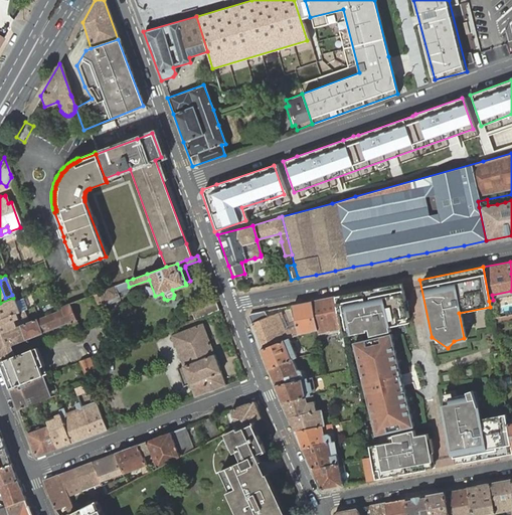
[(129,287),(127,281),(113,286),(117,297),(127,293),(127,292),(128,292),(129,291),(130,290),(130,289),(130,288),(129,288),(129,287)]
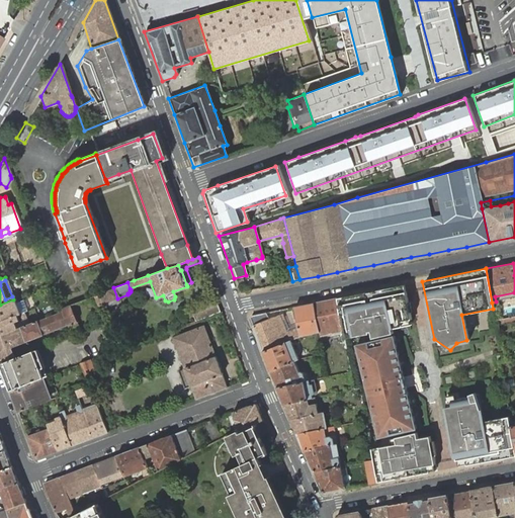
[(408,320),(402,285),(335,298),(341,331),(341,333),(342,337),(368,332),(369,337),(390,333),(389,323),(408,320)]
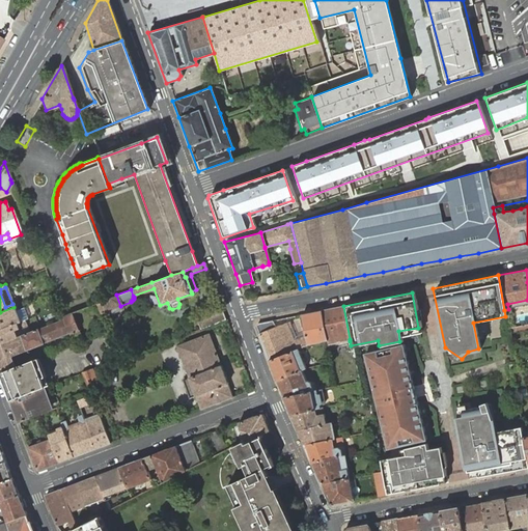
[(120,306),(116,295),(100,301),(104,312),(105,314),(121,308),(120,306)]
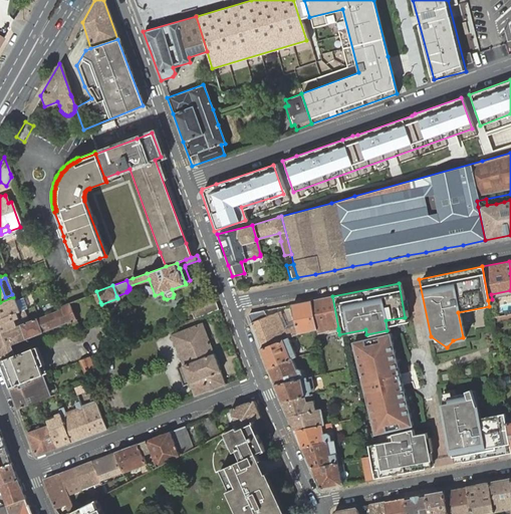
[(96,291),(91,294),(95,304),(100,302),(96,291)]
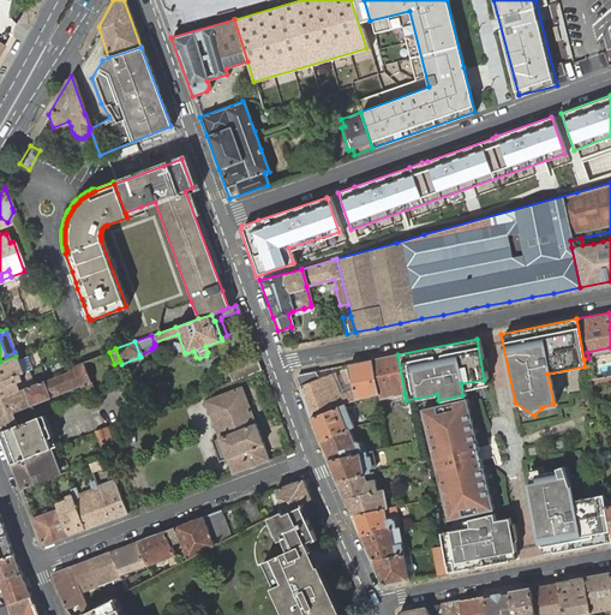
[(401,394),(405,393),(397,354),(370,359),(376,394),(377,398),(382,398),(381,390),(400,388),(401,394)]
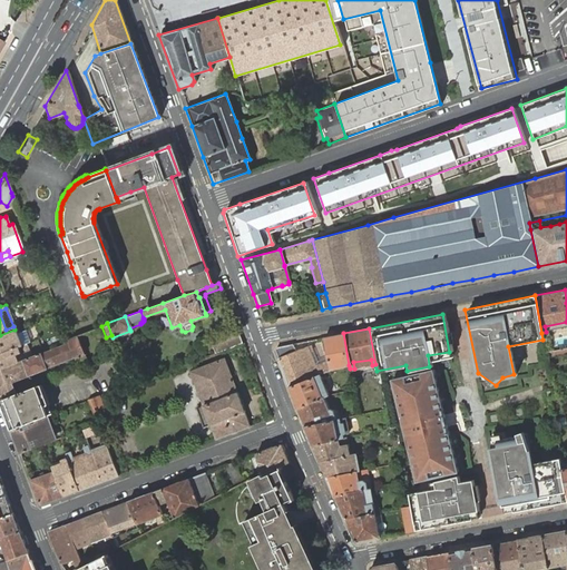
[(20,345),(15,330),(0,335),(0,353),(17,346),(20,345)]
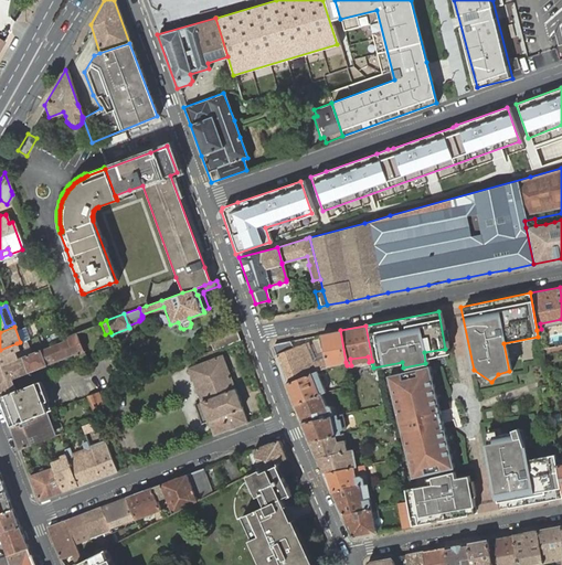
[(211,350),(239,340),(234,329),(207,339),(211,350)]
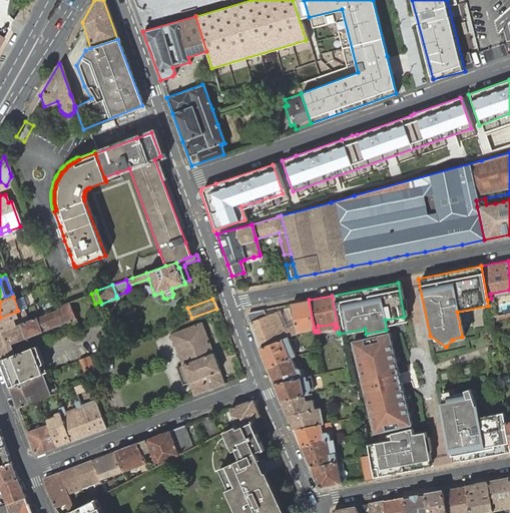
[(314,329),(309,300),(289,304),(293,322),(294,326),(295,334),(314,329)]
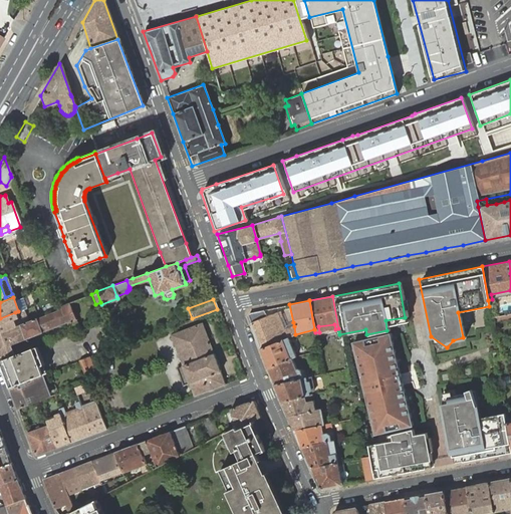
[(74,319),(68,302),(59,306),(60,308),(36,318),(19,324),(0,331),(0,359),(13,354),(9,344),(41,332),(65,323),(74,319)]
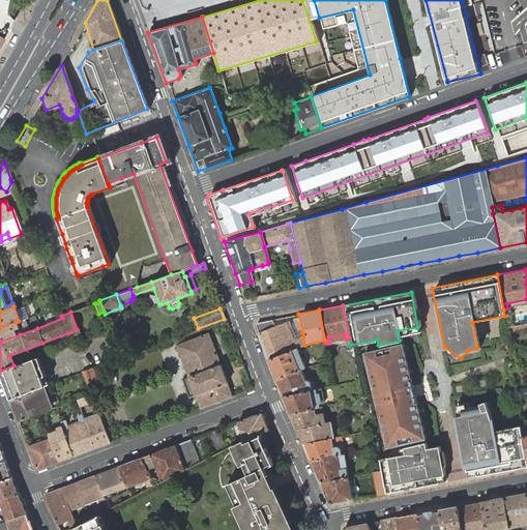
[(0,342),(20,334),(19,331),(15,332),(15,333),(11,334),(10,331),(18,328),(25,325),(23,320),(19,321),(16,322),(0,328),(0,342)]
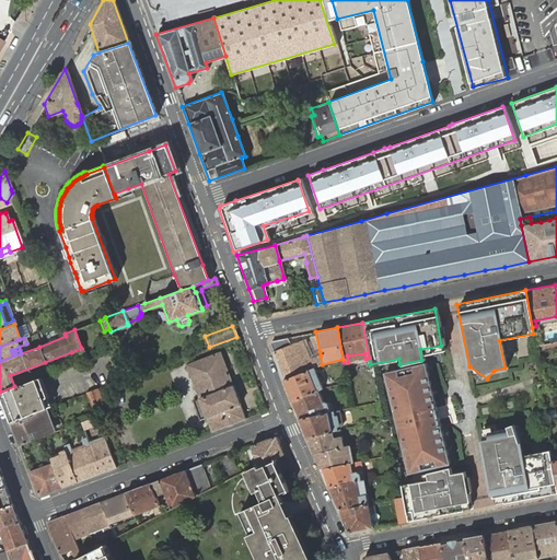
[(268,343),(281,381),(312,368),(322,364),(321,356),(308,360),(301,346),(304,345),(303,339),(301,340),(293,343),(293,342),(288,345),(286,338),(269,341),(268,343)]
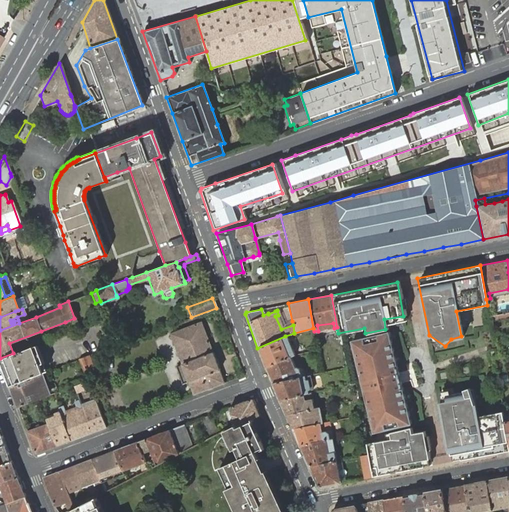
[(281,329),(293,325),(292,321),(283,325),(278,315),(275,316),(281,329)]
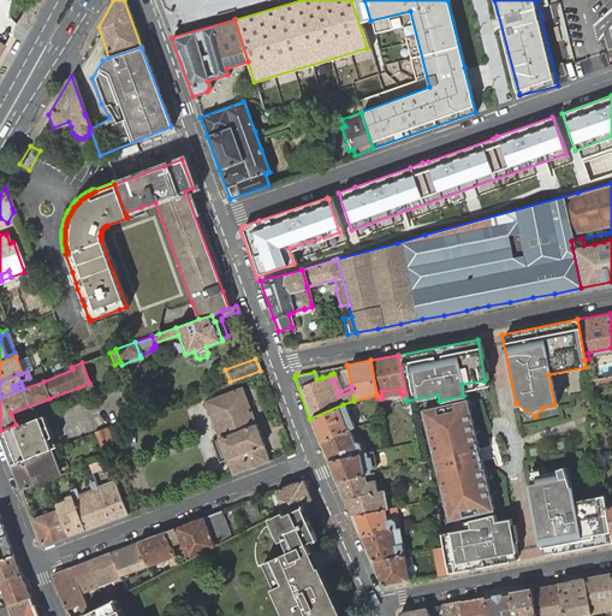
[(94,395),(89,383),(78,388),(83,400),(94,395)]
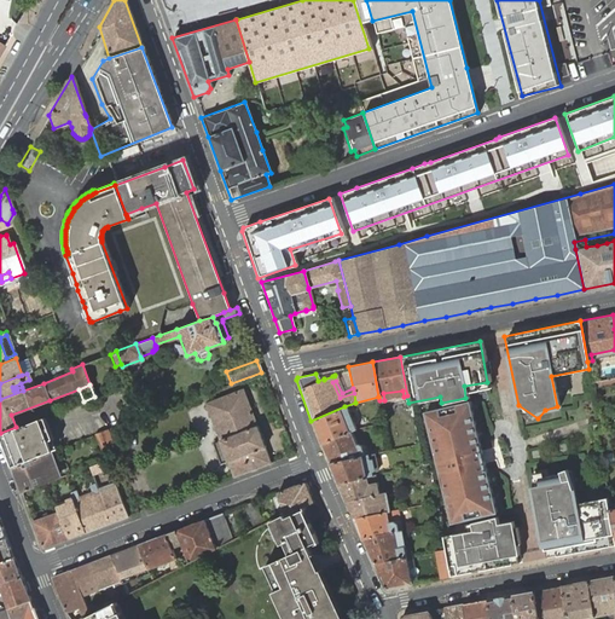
[(232,476),(268,463),(262,447),(264,447),(255,426),(255,427),(241,389),(204,403),(218,440),(210,443),(219,464),(226,461),(232,476)]
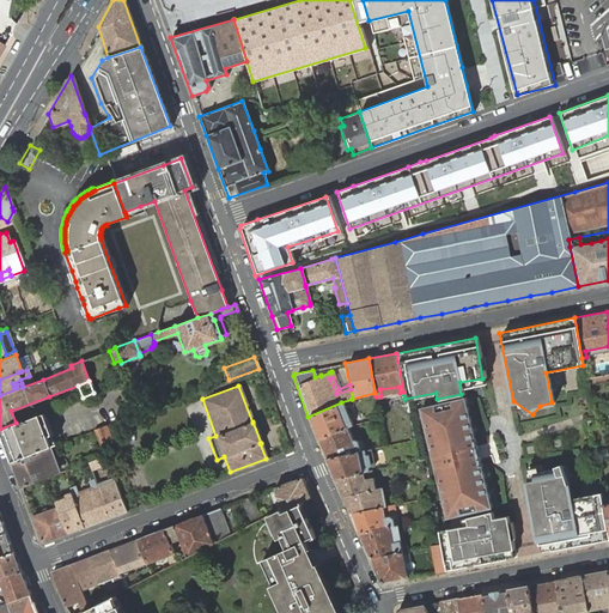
[(428,406),(419,408),(445,516),(445,519),(446,519),(489,508),(491,508),(479,459),(475,445),(464,404),(463,398),(448,401),(428,406)]
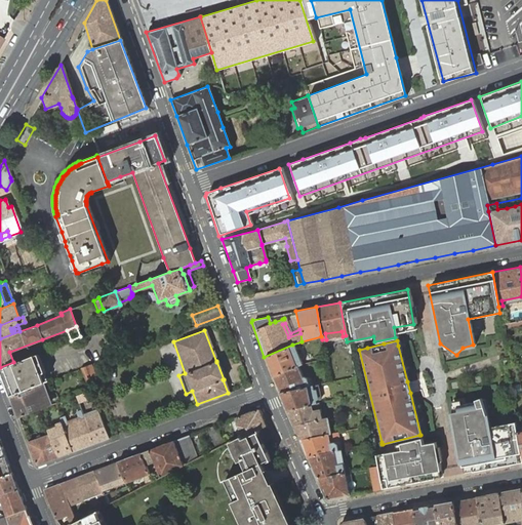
[(266,362),(272,375),(296,365),(300,364),(292,345),(264,357),(266,362)]
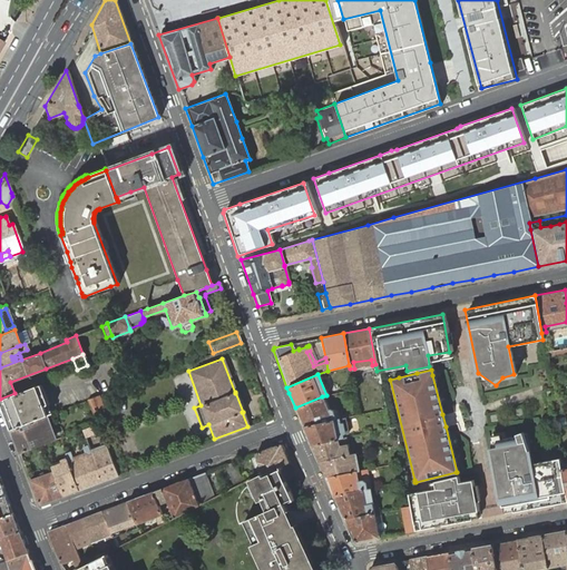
[(47,415),(50,414),(39,384),(36,385),(39,395),(47,415)]
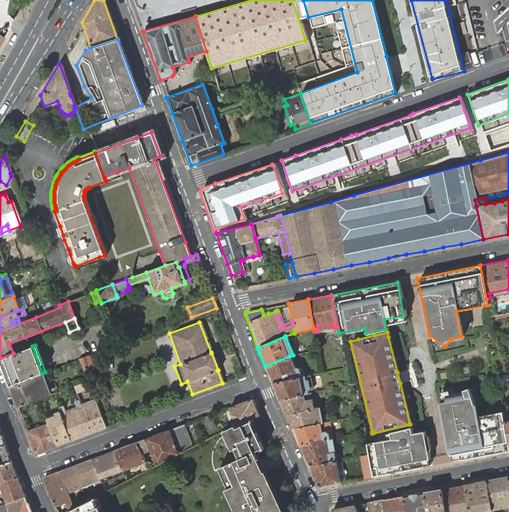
[(1,368),(8,386),(40,374),(42,373),(35,355),(32,346),(13,353),(0,358),(0,365),(1,368)]
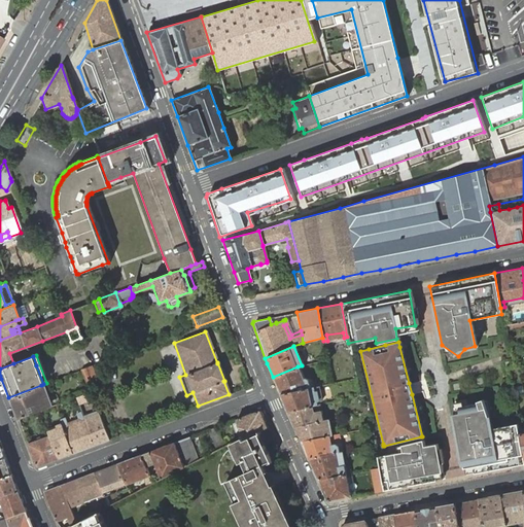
[(79,370),(84,384),(95,380),(90,366),(79,370)]
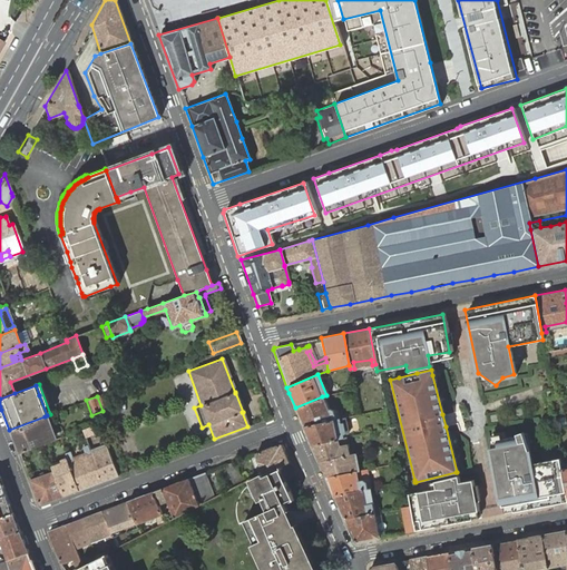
[(295,408),(303,426),(334,419),(332,410),(329,409),(328,409),(322,396),(295,408)]
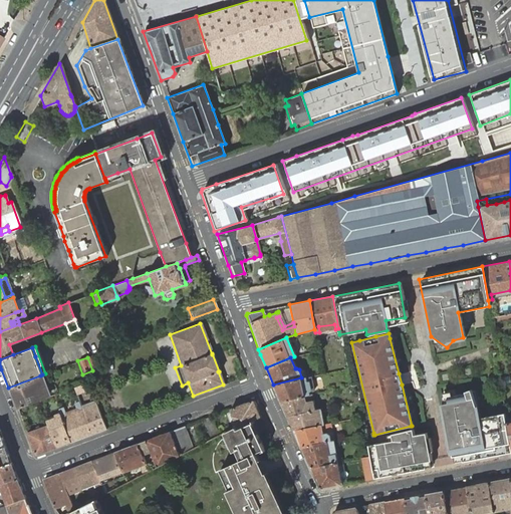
[(16,409),(38,401),(46,398),(44,394),(47,393),(40,375),(8,388),(16,409)]
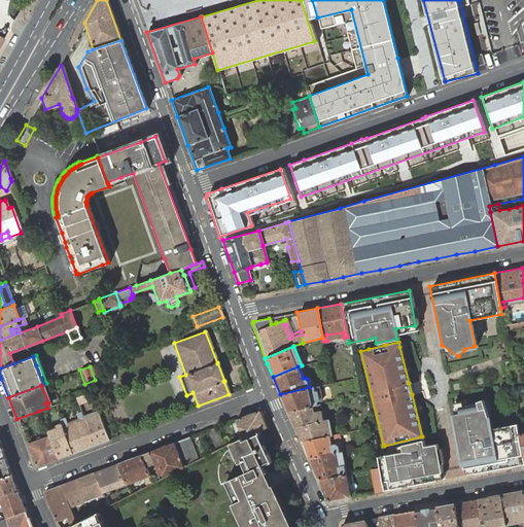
[(280,394),(286,411),(316,405),(316,401),(319,400),(316,386),(312,387),(309,387),(280,394)]
